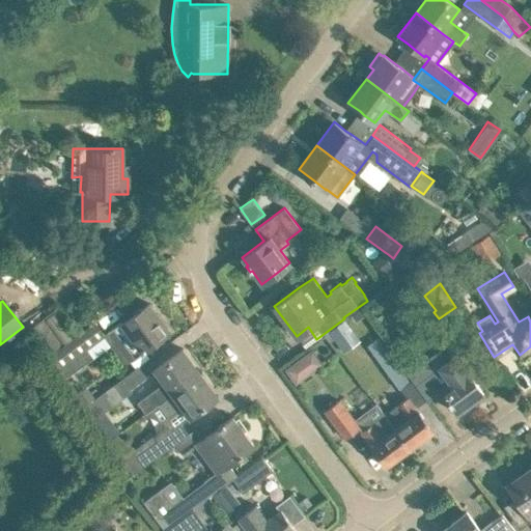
[(122,323),(109,332),(115,340),(130,360),(142,351),(152,342),(169,331),(148,303),(132,315),(122,323)]
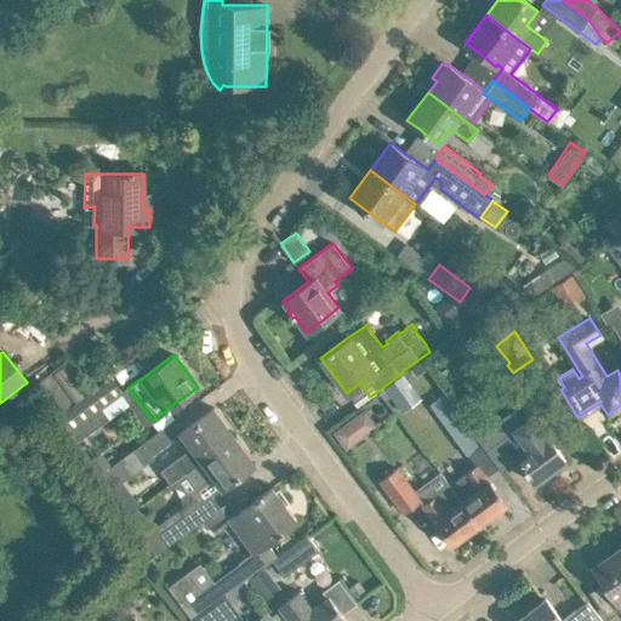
[(420,359),(410,368),(416,376),(427,369),(420,359)]
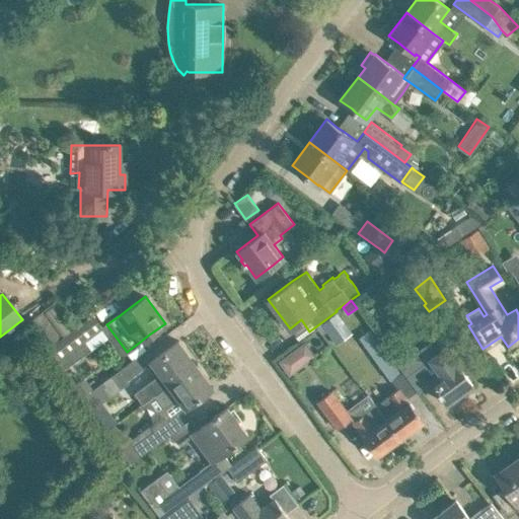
[(48,347),(46,349),(61,370),(64,368),(89,350),(83,342),(103,326),(103,325),(93,313),(77,325),(61,337),(48,347)]
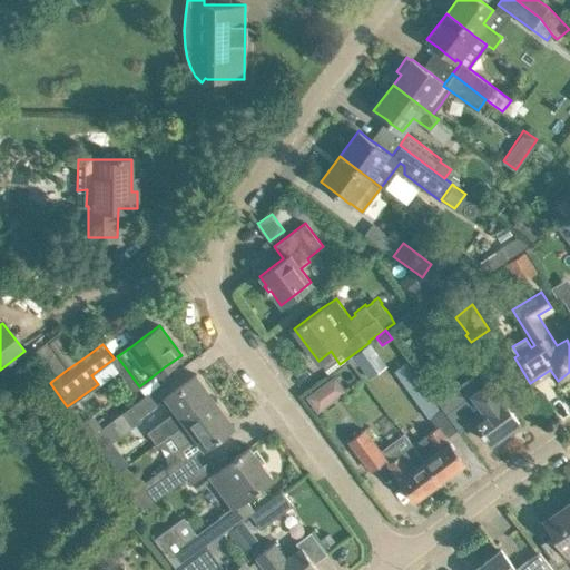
[(394,370),(429,418),(440,410),(405,362),(394,370)]
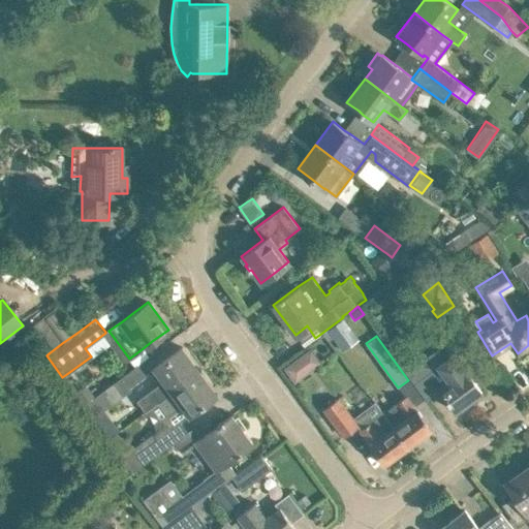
[(446,344),(407,373),(426,400),(440,390),(455,410),(483,391),(475,380),(485,373),(470,354),(459,362),(446,344)]
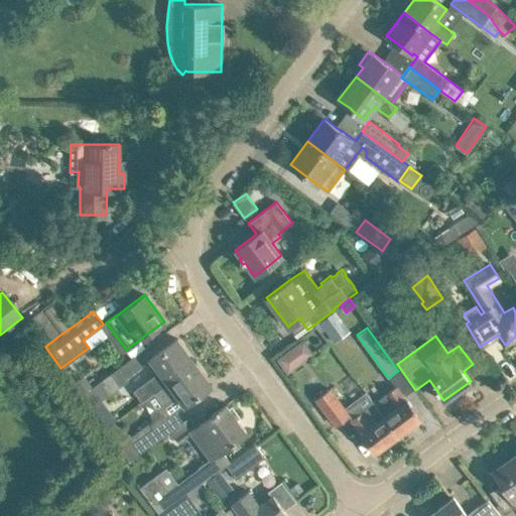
[(153,392),(195,362),(177,339),(149,359),(158,372),(133,390),(141,400),(153,392)]
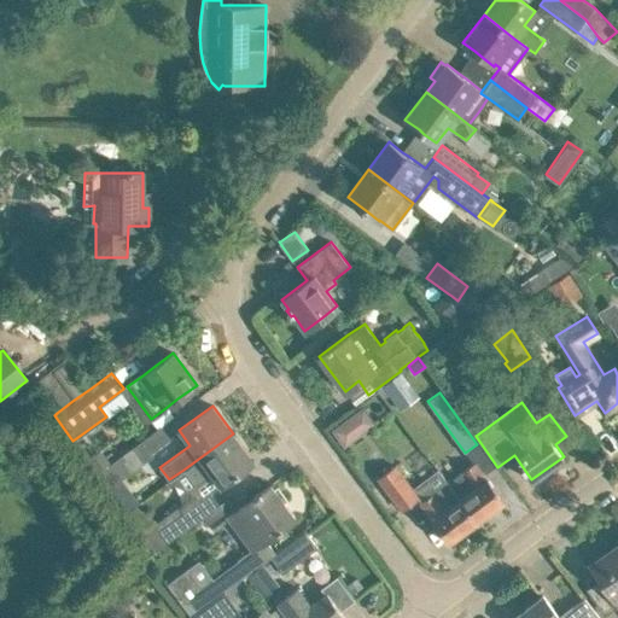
[(340,425),(334,430),(344,444),(350,441),(361,432),(374,423),(363,408),(350,418),(340,425)]
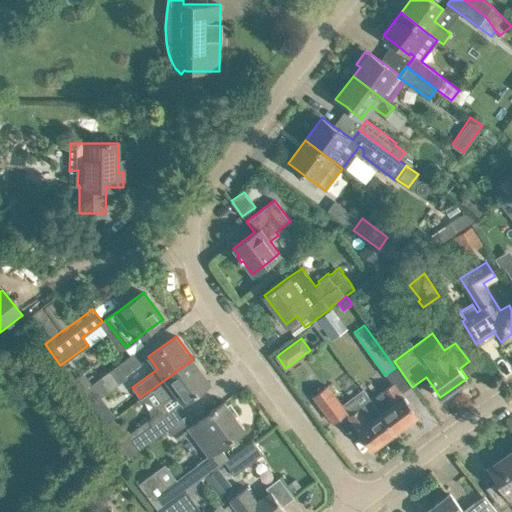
[(109,370),(92,383),(80,392),(104,424),(117,415),(105,399),(99,403),(96,400),(127,377),(125,375),(141,363),(133,353),(109,370)]
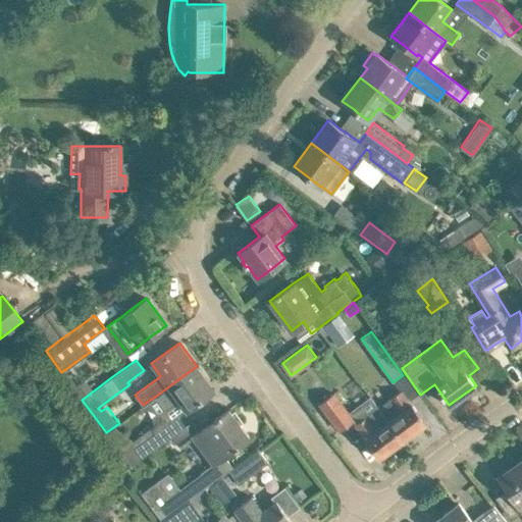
[(214,389),(197,366),(155,397),(164,410),(178,400),(186,410),(214,389)]
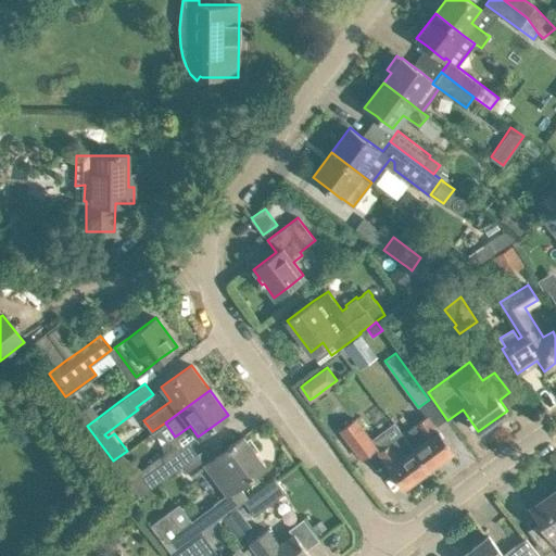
[(403,433),(429,469),(454,450),(439,429),(438,429),(428,415),(403,433)]
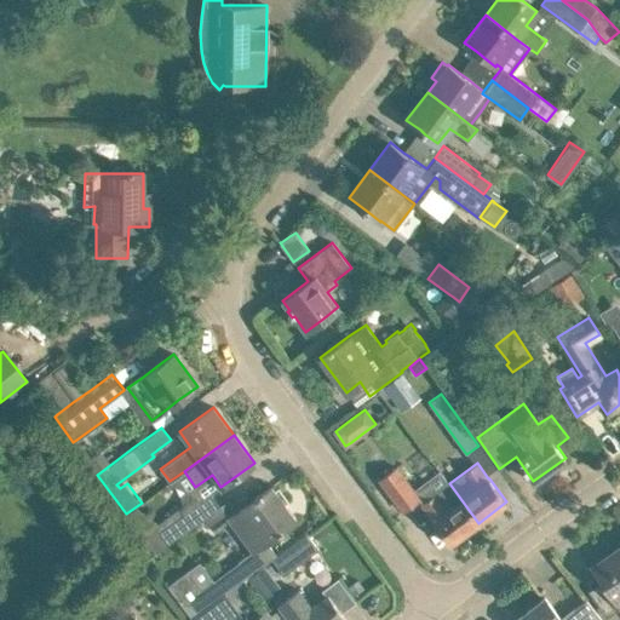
[(380,480),(402,510),(419,498),(397,468),(380,480)]
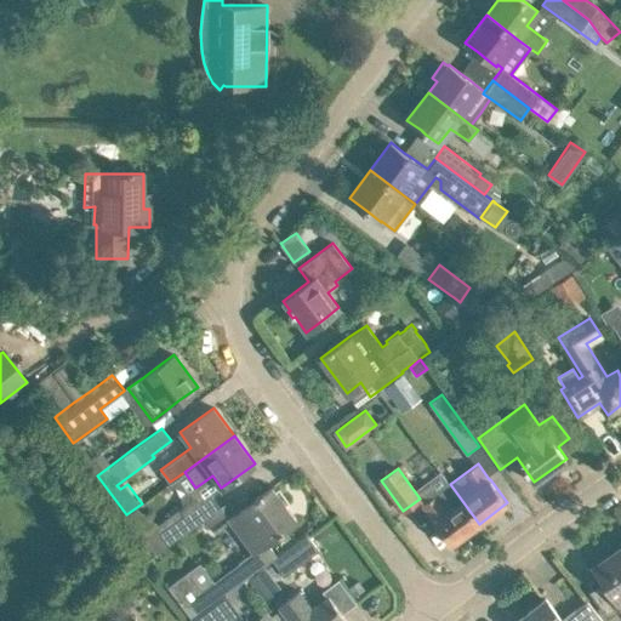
[(479,524),(450,484),(422,505),(450,545),(479,524)]
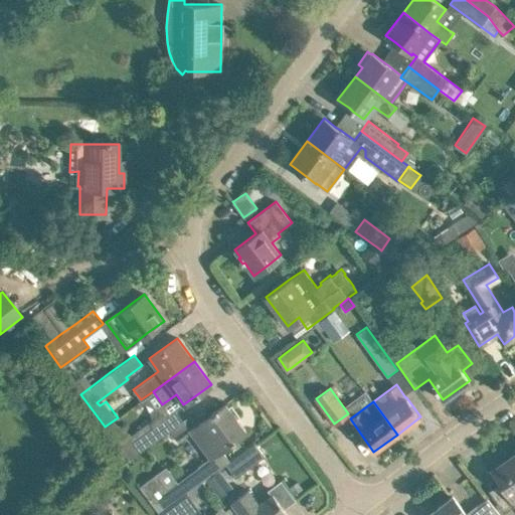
[(155,474),(138,486),(158,513),(213,473),(225,464),(229,461),(221,450),(246,432),(225,403),(217,410),(216,408),(210,412),(211,413),(199,422),(189,431),(209,458),(197,466),(198,467),(178,482),(166,490),(155,474)]
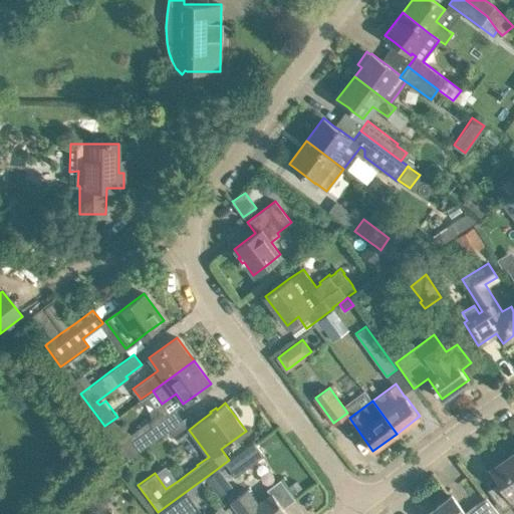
[(182,420),(174,409),(154,424),(151,420),(117,444),(129,459),(168,430),(182,420)]
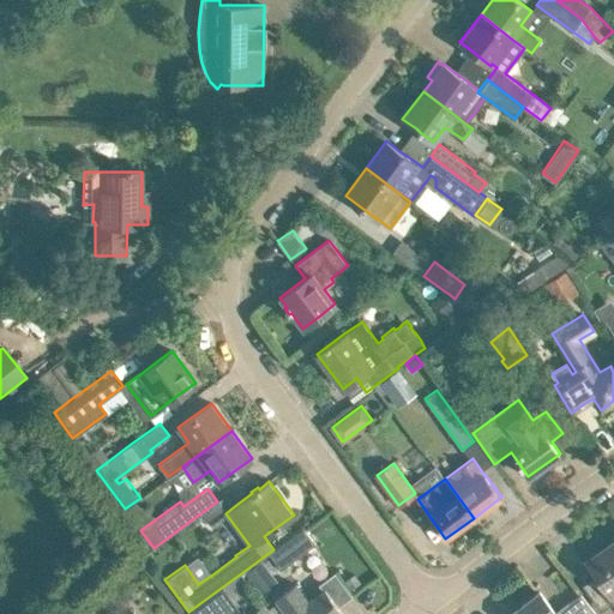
[(217,501),(200,513),(206,522),(223,510),(217,501)]
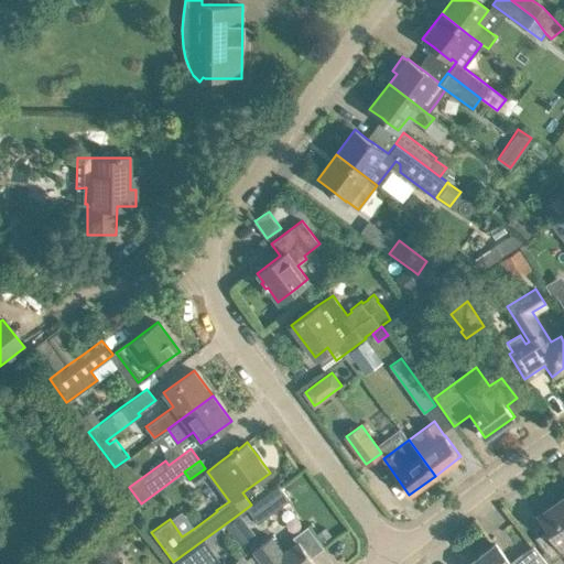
[(251,505),(247,508),(258,522),(290,499),(279,485),(251,505)]
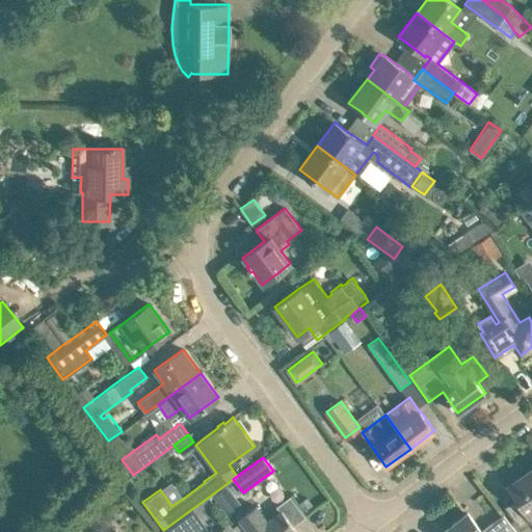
[(531,473),(530,470),(516,479),(514,477),(507,482),(509,484),(506,486),(531,523),(531,473)]
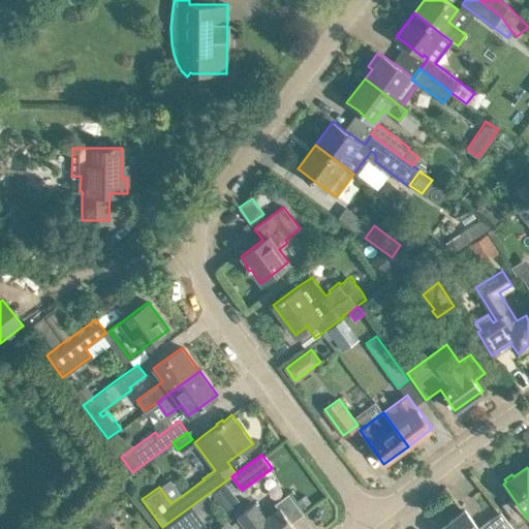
[(209,502),(206,497),(163,527),(163,528),(186,528),(199,519),(194,512),(209,502)]
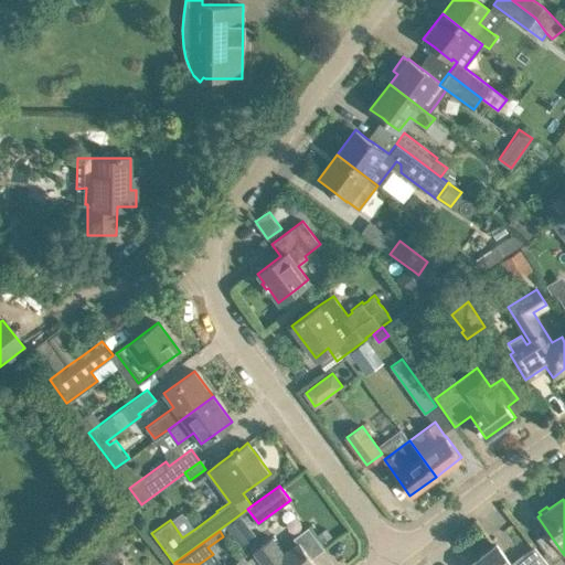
[(263,564),(268,564),(270,564),(316,564),(299,542),(285,552),(273,535),(253,551),(255,555),(247,562),(249,564),(262,564),(263,564)]
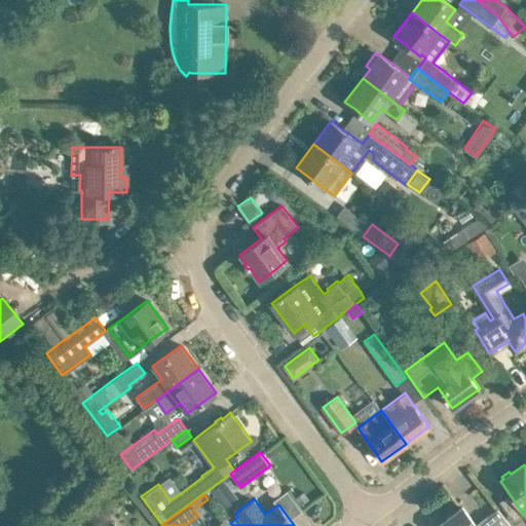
[(438,525),(437,525),(510,525),(496,509),(486,517),(488,519),(478,525),(477,525),(461,506),(438,525)]
